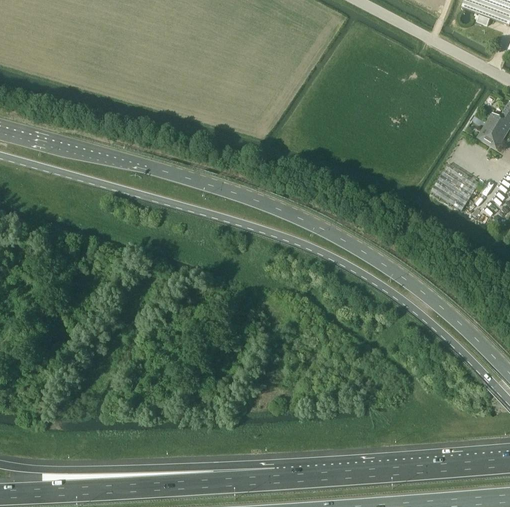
[(465,0),(463,7),(509,23),(509,0),(465,0)]
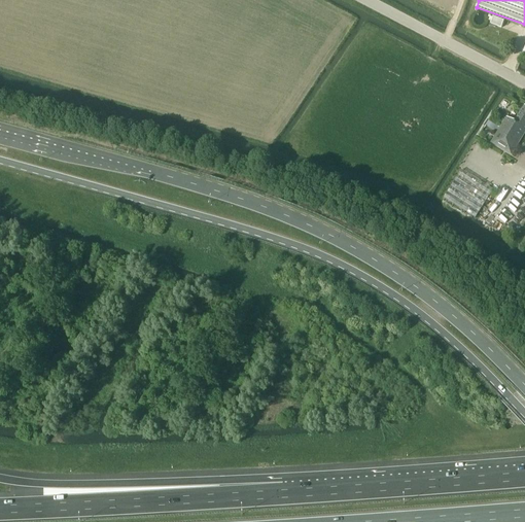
[(503,24),(505,18),(494,13),(492,20),(503,24)]
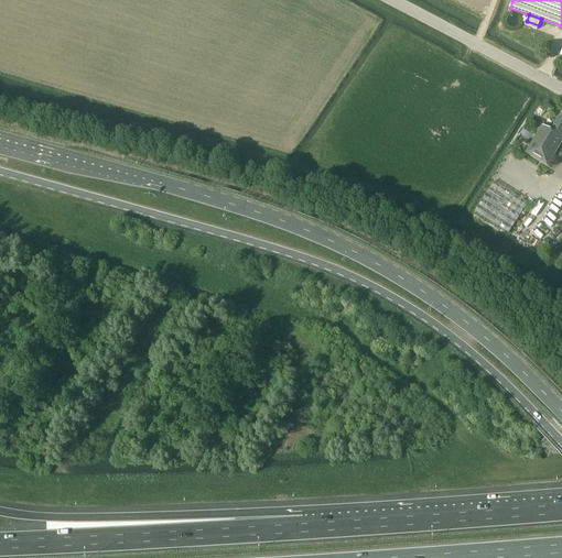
[(561,112),(552,127),(561,132),(561,112)]
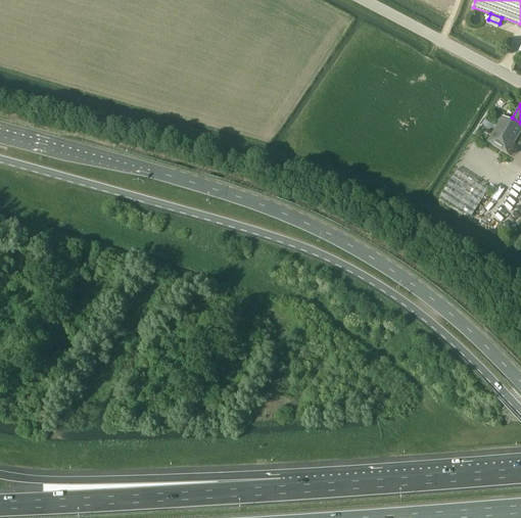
[(520,123),(512,118),(505,112),(489,137),(509,149),(513,142),(512,141),(518,130),(520,131),(520,123)]
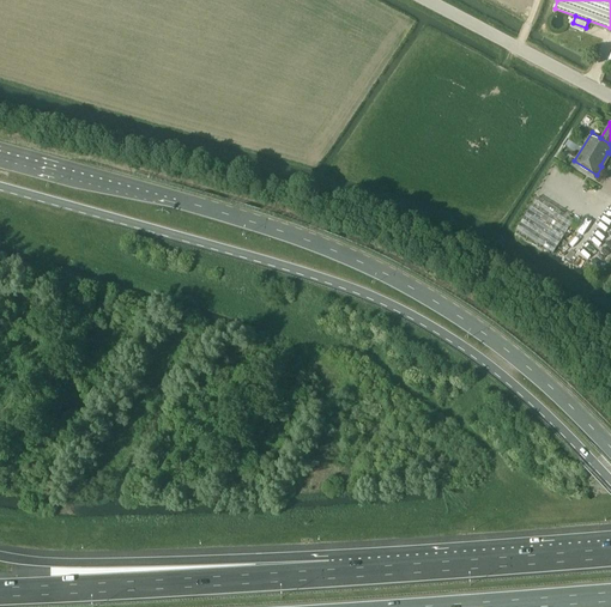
[(539,192),(518,224),(554,248),(575,216),(539,192)]
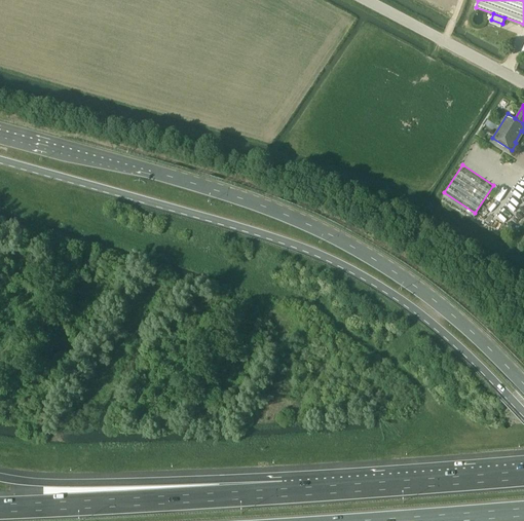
All buildings are outlined.
